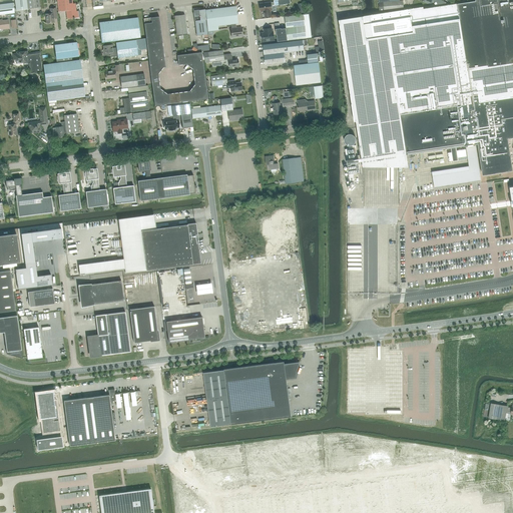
[(27,0),(15,0),(16,10),(17,20),(29,18),(28,8),(27,0)]
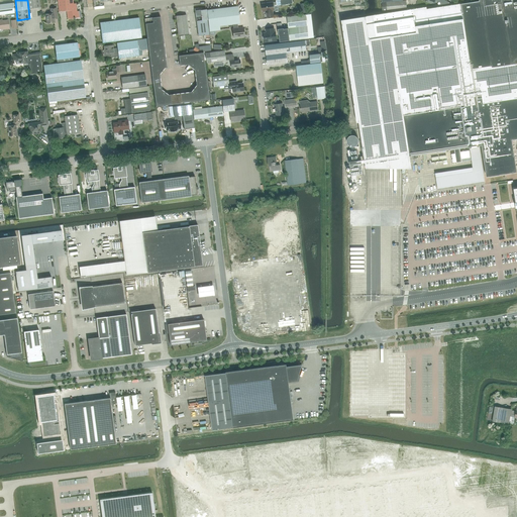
[(27,0),(28,8),(40,7),(39,0),(27,0)]
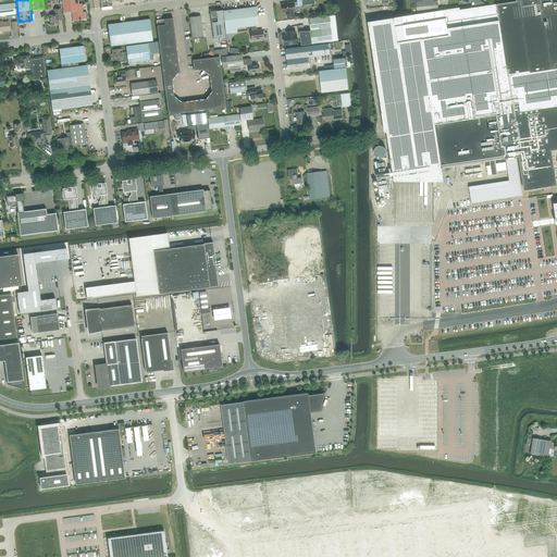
[(79,3),(78,0),(61,0),(63,12),(72,11),(73,20),(73,21),(86,19),(85,12),(83,12),(82,3),(79,3)]
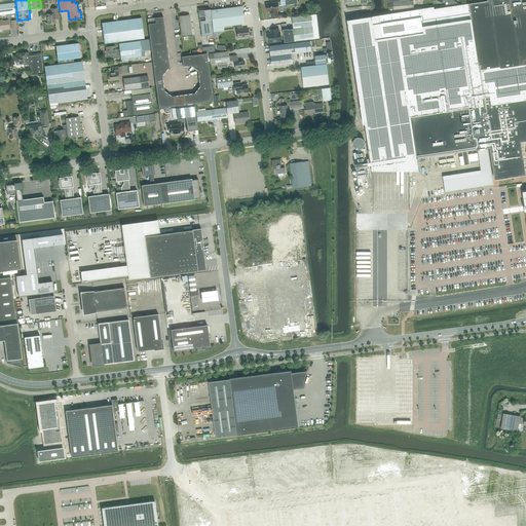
[(280,0),(280,2),(278,2),(266,4),(267,12),(270,11),(270,17),(278,16),(277,10),(279,10),(278,6),(298,4),(297,0),(280,0)]
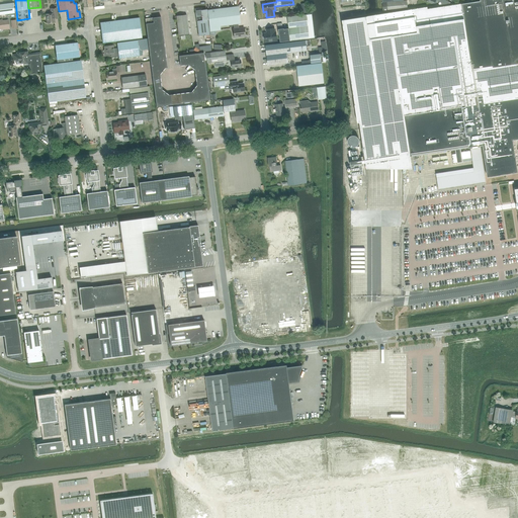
[(367,16),(338,20),(352,114),(353,120),(354,123),(356,122),(356,125),(363,170),(409,170),(407,157),(410,156),(413,156),(455,149),(457,163),(462,162),(460,148),(472,147),(472,148),(470,149),(470,150),(473,172),(445,176),(436,177),(438,190),(486,182),(485,179),(481,147),(478,147),(478,146),(483,145),(484,154),(484,155),(486,164),(486,165),(487,174),(487,175),(488,175),(497,173),(498,173),(507,172),(512,171),(512,170),(516,169),(515,163),(516,163),(516,160),(515,160),(514,153),(514,151),(514,150),(513,141),(517,139),(517,0),(471,0),(471,2),(461,4),(428,9),(427,7),(416,9),(413,9),(412,9),(367,16)]
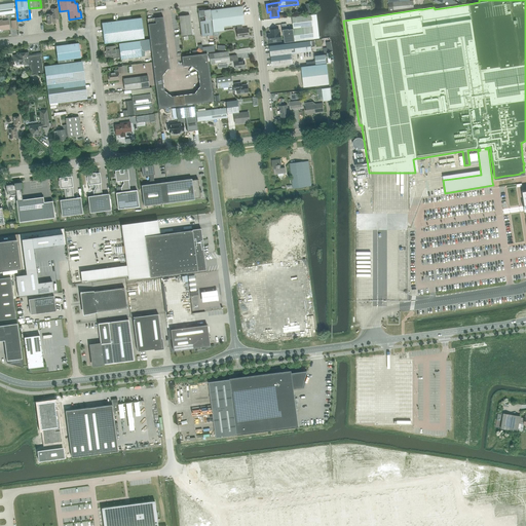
[(410,1),(387,2),(388,11),(414,9),(413,1),(410,1)]
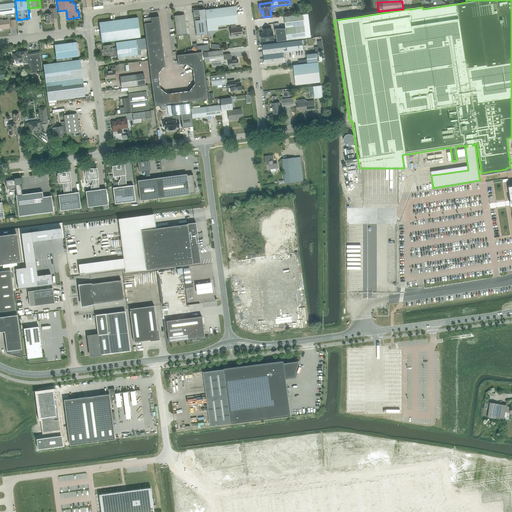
[(0,13),(14,12),(13,2),(0,3),(0,13)]
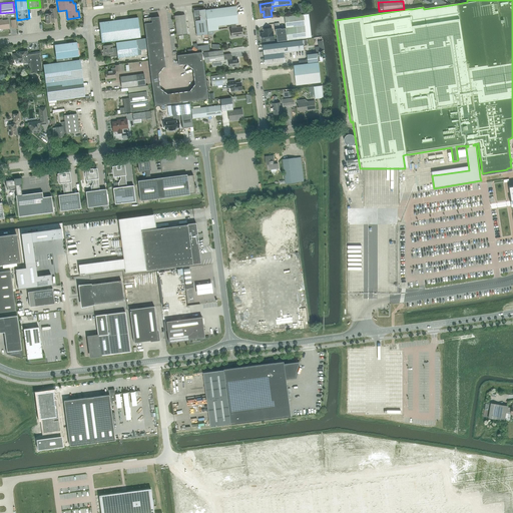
[(235,6),(210,9),(205,10),(207,27),(208,31),(217,30),(216,26),(231,24),(231,28),(230,28),(231,37),(242,36),(241,27),(236,28),(235,24),(237,23),(235,6)]
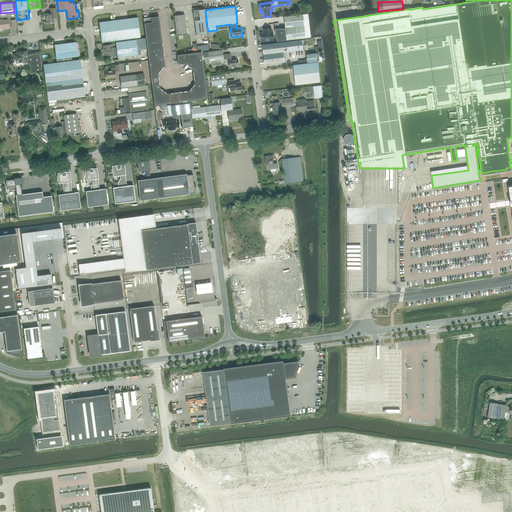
[(54,23),(54,19),(57,18),(56,8),(50,9),(50,13),(45,14),(47,24),(54,23)]
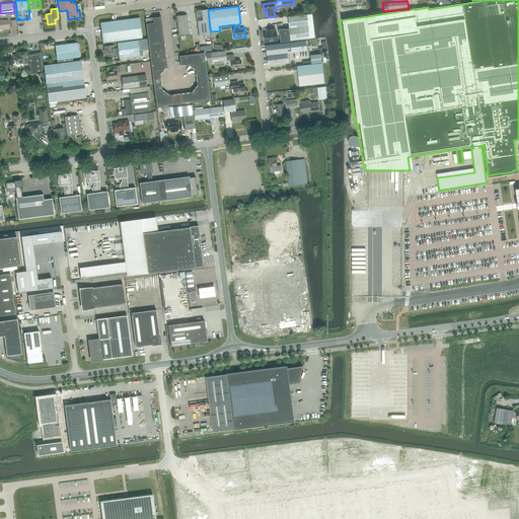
[(203,10),(203,8),(201,8),(200,8),(199,8),(197,8),(196,9),(197,21),(198,20),(200,35),(210,34),(208,19),(209,19),(207,9),(203,10)]
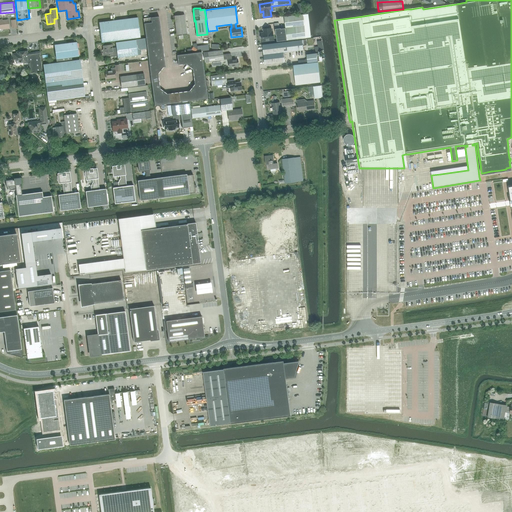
[(177,36),(187,35),(184,15),(174,16),(177,36)]
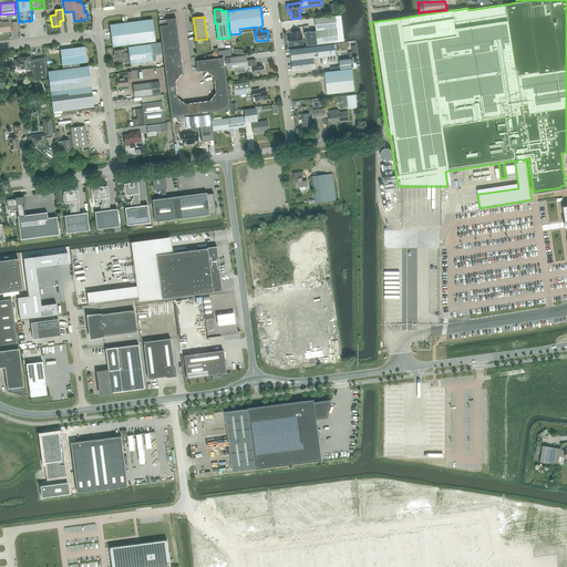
[(336,17),(319,18),(315,19),(317,31),(306,32),(307,45),(339,42),(336,17)]
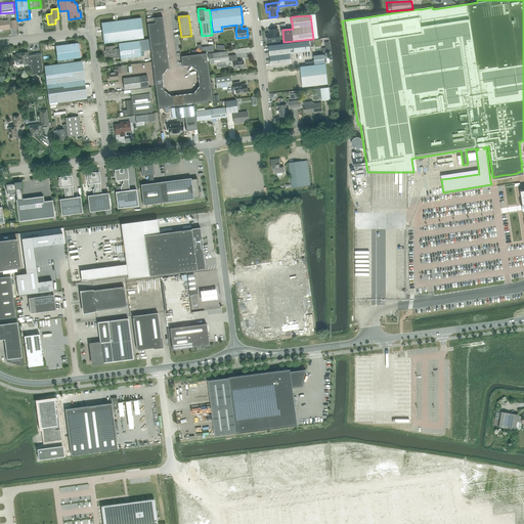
[(163,16),(146,18),(158,107),(213,100),(206,52),(203,53),(192,54),(181,55),(182,66),(190,64),(197,71),(199,85),(193,92),(171,95),(164,90),(162,75),(167,68),(169,68),(163,16)]
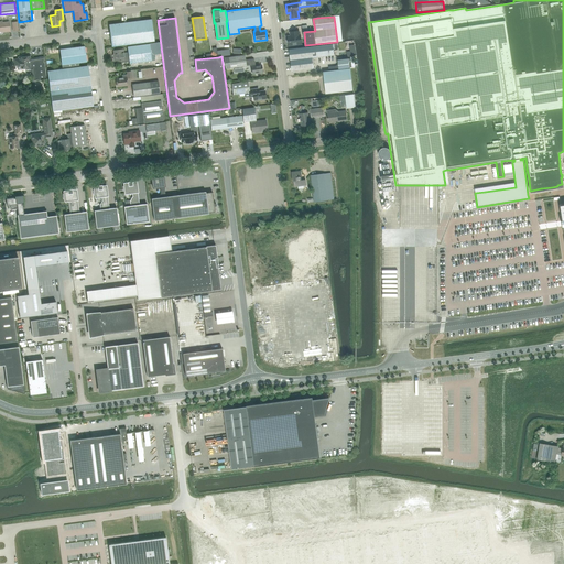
[(111,46),(154,41),(151,19),(109,24),(111,46)]
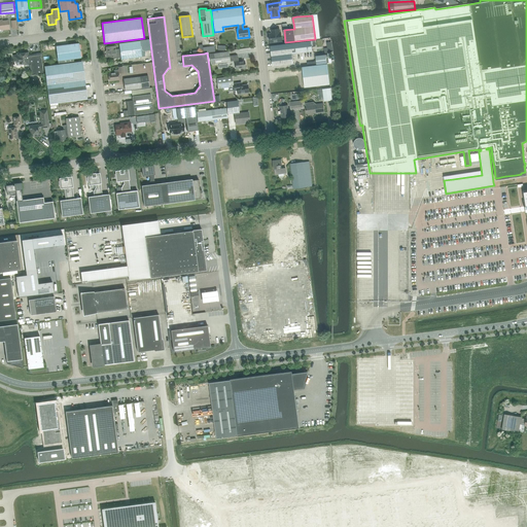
[(2,30),(9,29),(8,20),(2,21),(2,20),(0,20),(0,28),(2,29),(2,30)]
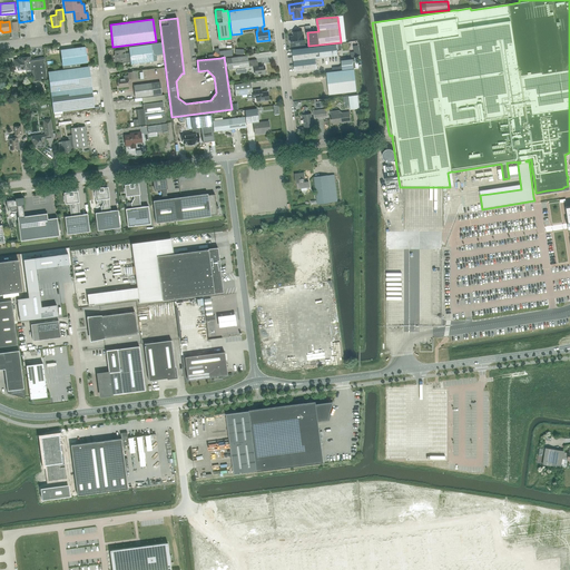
[(292,43),(292,46),(305,45),(304,36),(302,36),(302,31),(294,32),(294,37),(291,37),(291,39),(290,40),(290,41),(290,42),(291,43),(292,43)]
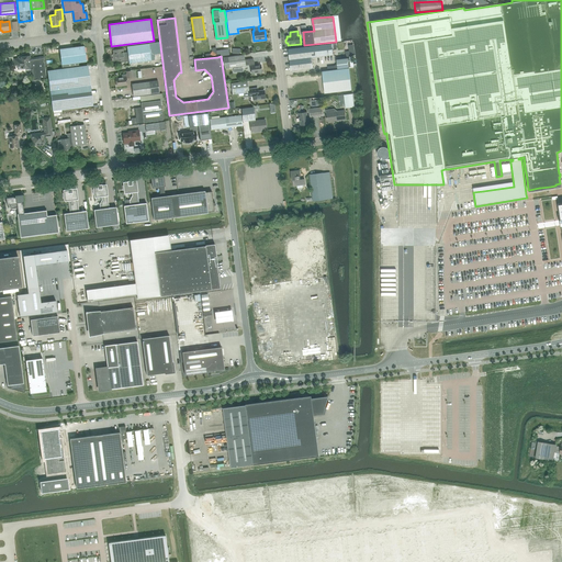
[(333,55),(333,52),(337,51),(336,43),(289,49),(290,59),(311,57),(333,55)]
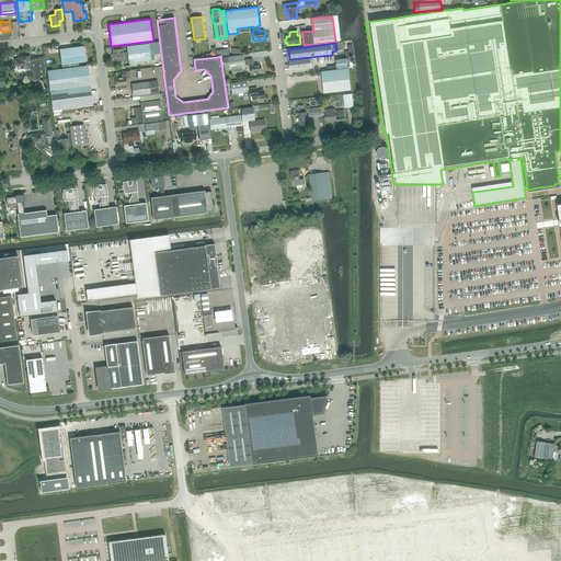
[(128,63),(150,60),(149,44),(126,46),(127,52),(123,53),(123,48),(113,50),(113,54),(112,54),(113,61),(118,60),(119,60),(119,63),(128,61),(128,63)]
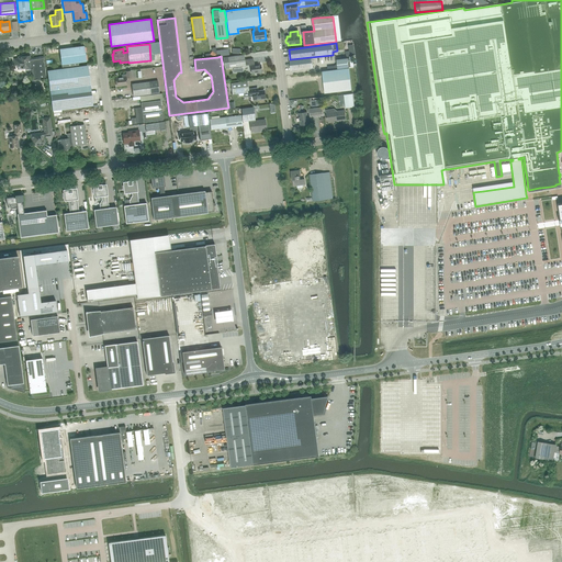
[(62,65),(62,68),(79,66),(78,63),(86,62),(85,46),(59,49),(62,65)]
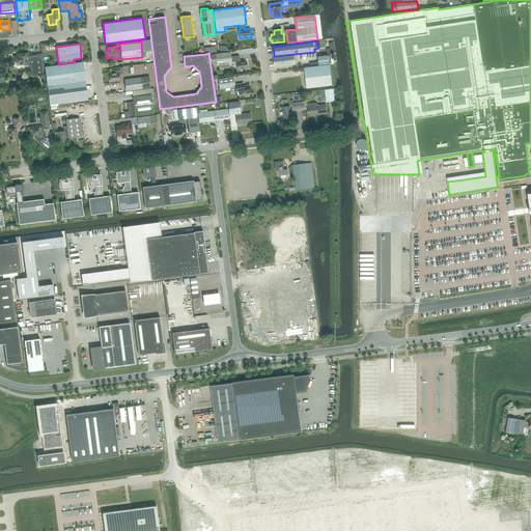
[(230,52),(215,54),(211,54),(212,64),(232,62),(241,61),(240,57),(239,55),(231,56),(230,52)]
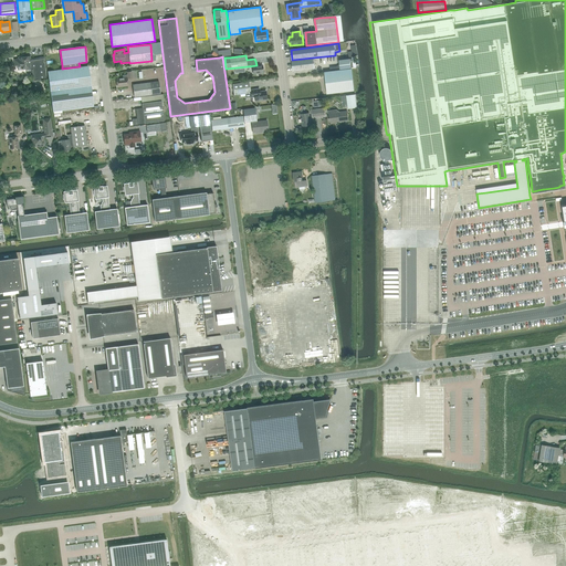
[(32,81),(46,80),(43,58),(30,59),(30,58),(25,58),(25,56),(18,58),(18,59),(14,60),(14,65),(17,64),(18,70),(25,69),(25,70),(31,69),(32,81)]
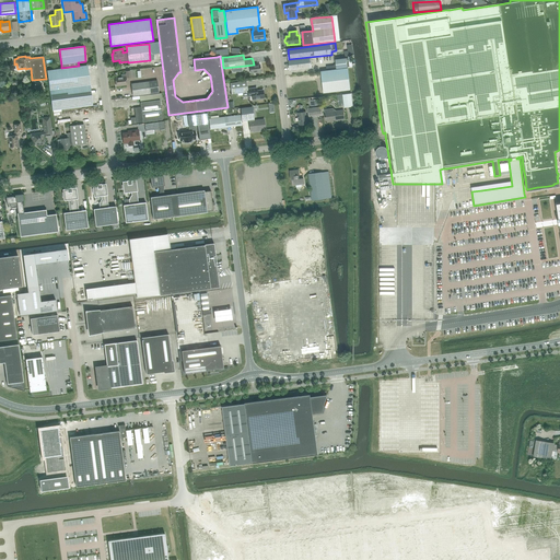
[(312,68),(310,57),(289,59),(290,70),(312,68)]
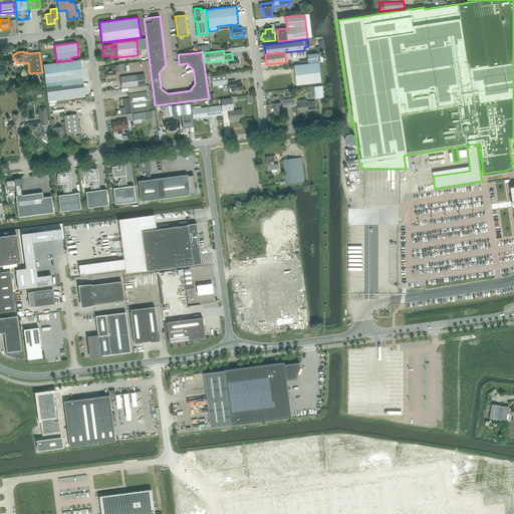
[(308,62),(320,61),(319,53),(307,55),(308,62)]
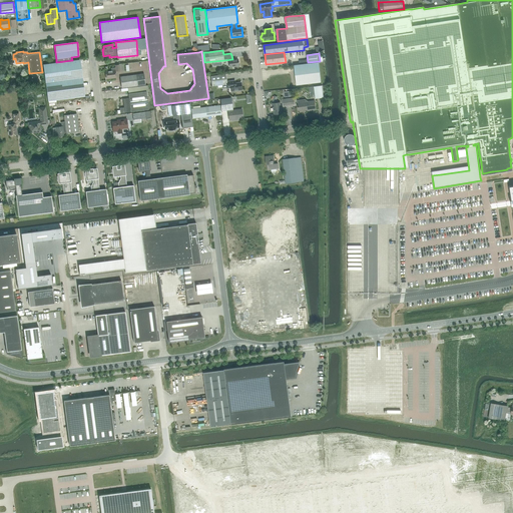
[(238,59),(228,60),(229,67),(236,66),(236,67),(239,66),(239,63),(238,63),(238,59)]
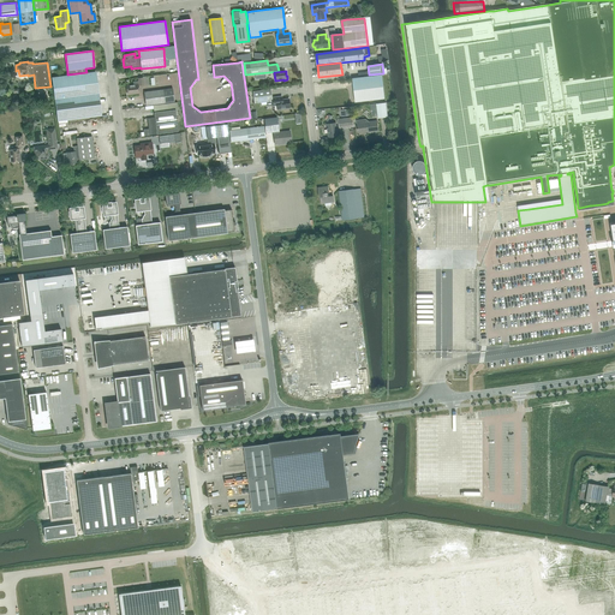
[(58,121),(101,115),(95,72),(52,77),(58,121)]
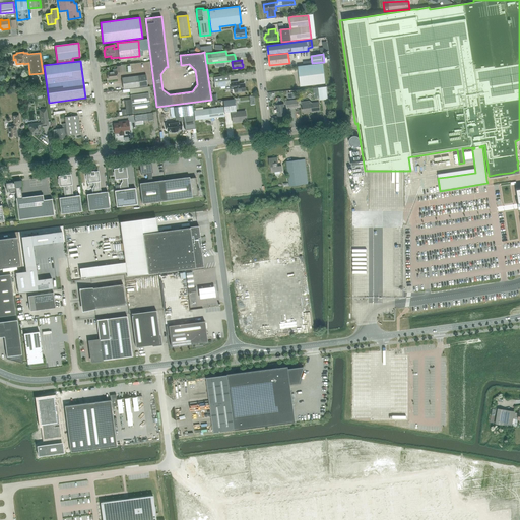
[(301,86),(325,83),(323,63),(298,66),(301,86)]
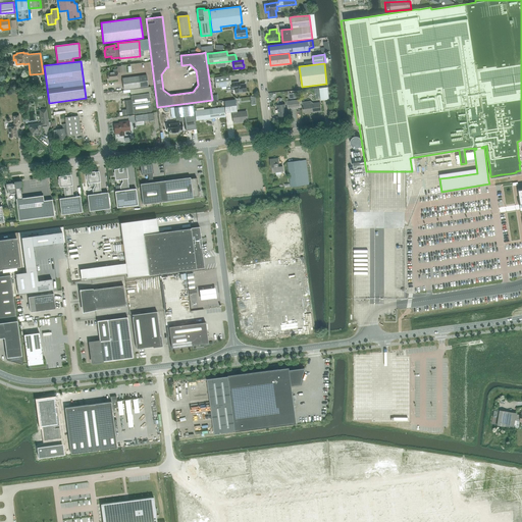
[(117,72),(122,71),(121,66),(117,66),(118,68),(113,69),(113,71),(107,72),(108,81),(118,79),(117,72)]
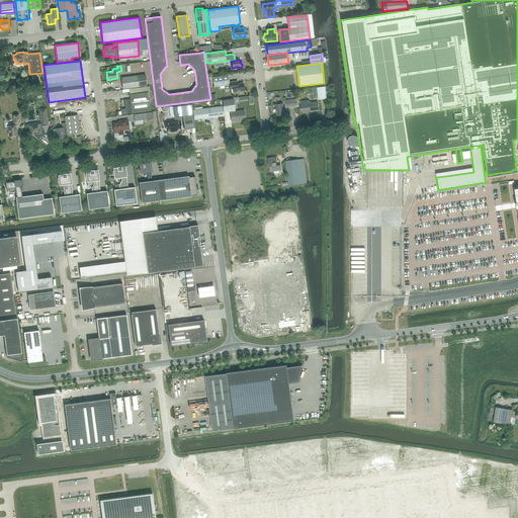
[(146,74),(138,75),(121,77),(122,88),(147,85),(146,74)]
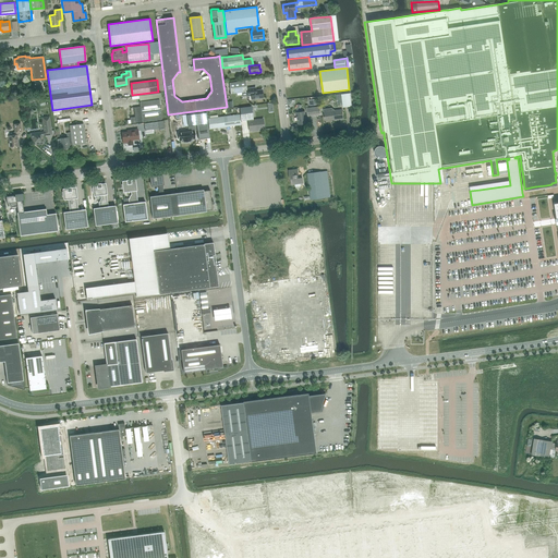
[(245,81),(229,83),(231,94),(242,92),(242,97),(247,96),(251,96),(251,99),(264,98),(263,89),(256,91),(256,87),(246,88),(245,81)]
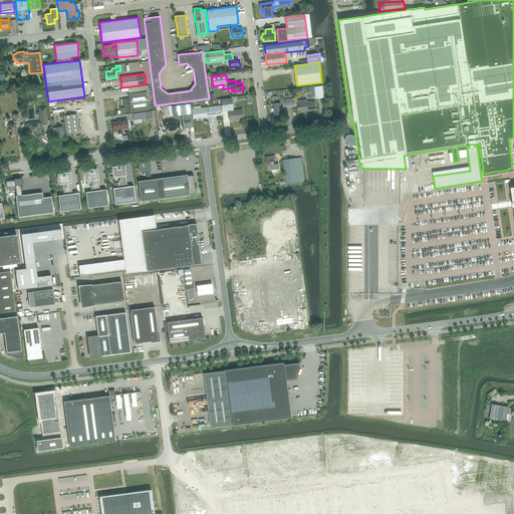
[(310,87),(311,97),(316,96),(316,98),(324,97),(322,86),(310,87)]
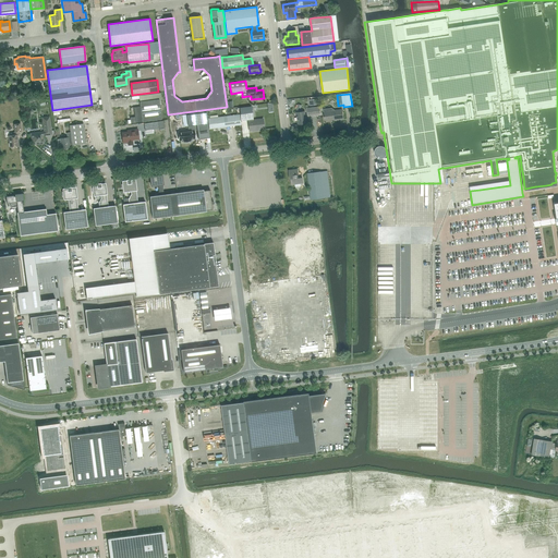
[(162,119),(160,99),(159,99),(140,101),(141,107),(135,108),(136,117),(130,118),(131,123),(136,123),(136,122),(162,119)]
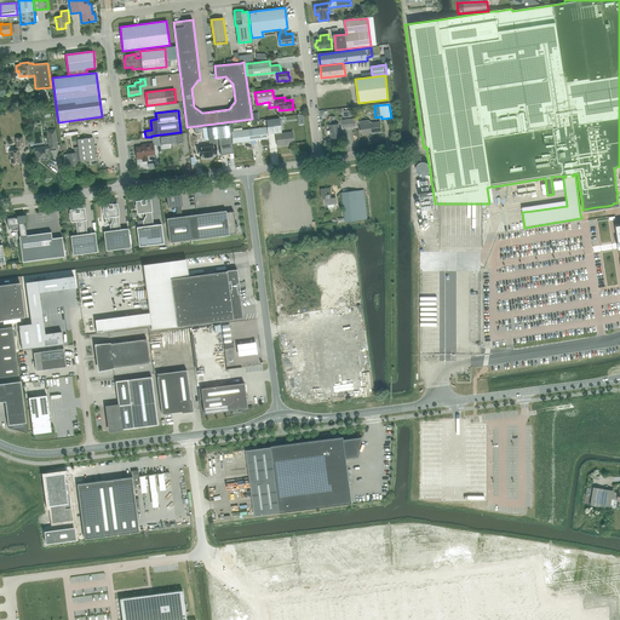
[(287,144),(293,143),(292,132),(280,133),(280,132),(281,132),(279,118),(265,120),(268,133),(276,132),(276,133),(275,133),(276,144),(281,143),(282,145),(287,144)]
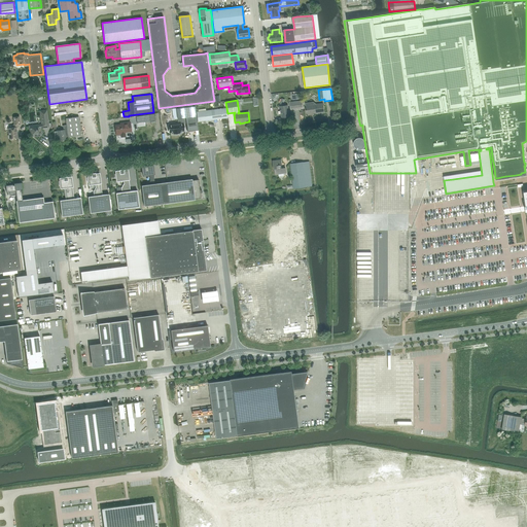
[(291,109),(304,108),(303,101),(290,102),(291,109)]
